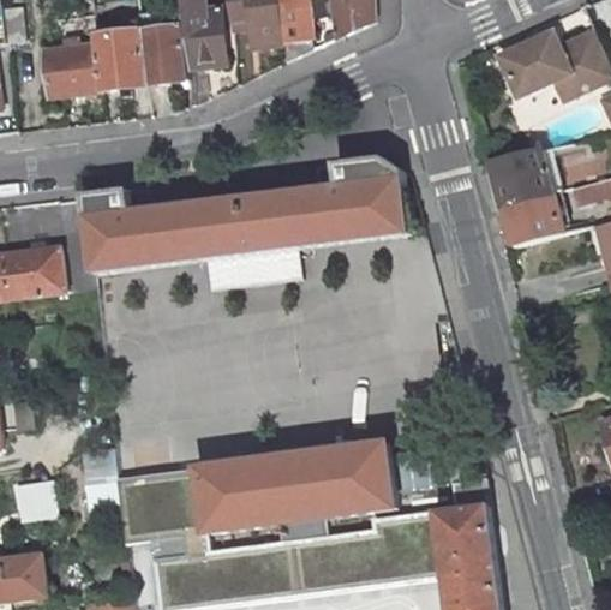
[(108,13),(107,0),(93,0),(95,27),(103,25),(102,13),(108,13)]
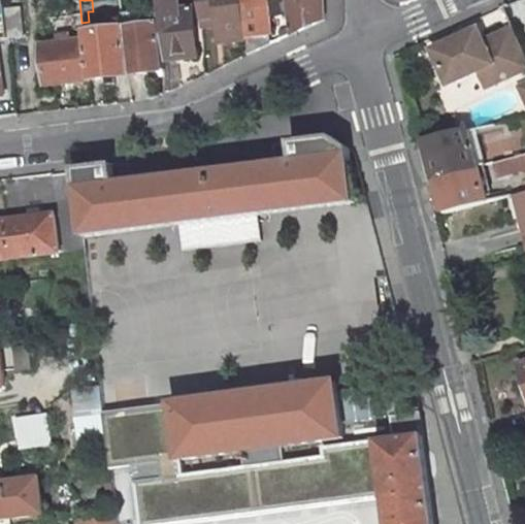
[(155,0),(162,57),(195,53),(190,6),(176,7),(175,0),(155,0)]
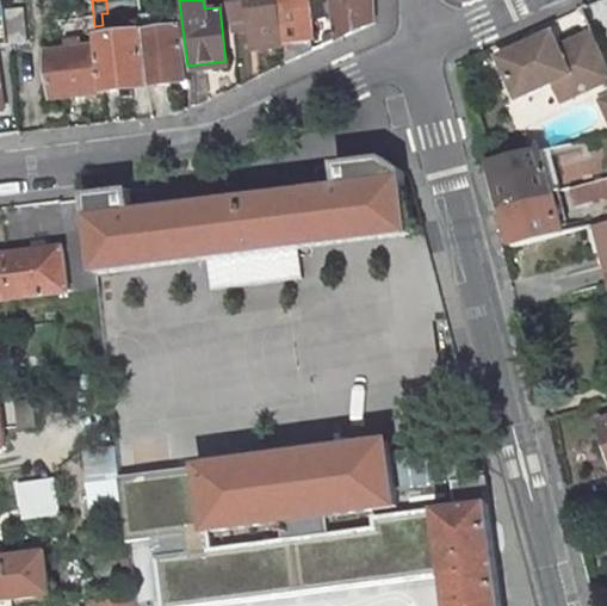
[(227,0),(230,25),(251,23),(253,44),(283,41),(278,0),(227,0)]
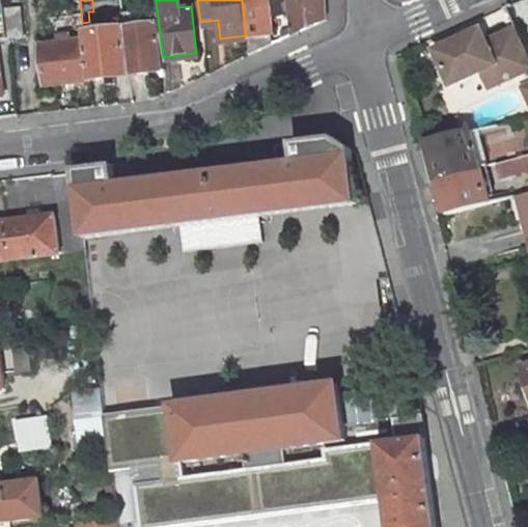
[(242,0),(246,35),(248,51),(271,40),(268,17),(287,9),(290,31),(323,17),(322,0),(242,0)]
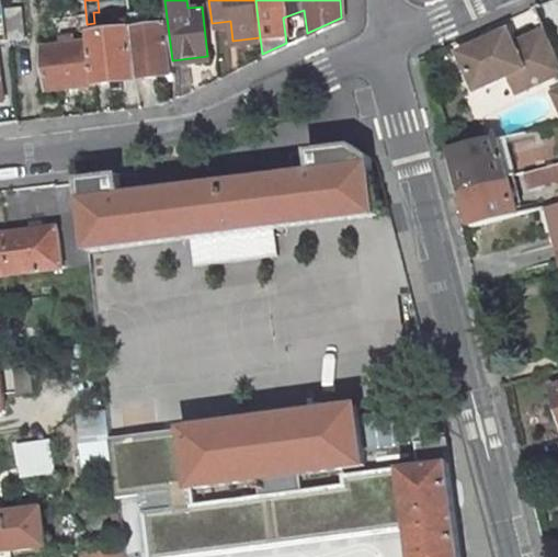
[(537,0),(533,2),(539,18),(546,14),(545,11),(557,4),(557,0),(537,0)]
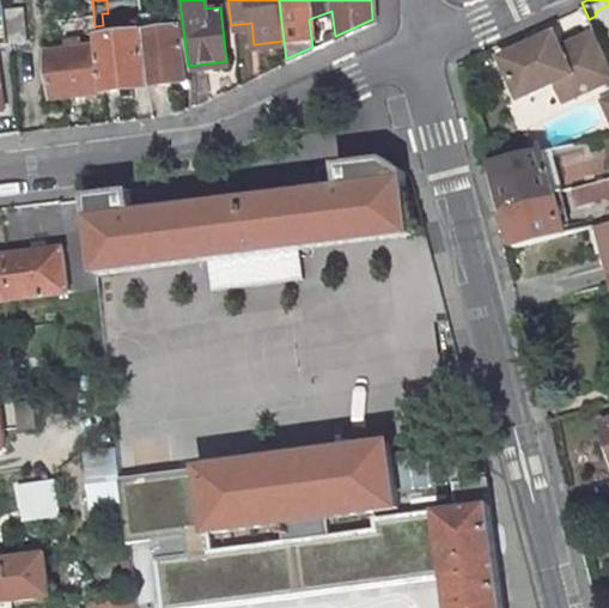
[(22,5),(4,6),(7,41),(25,38),(22,5)]
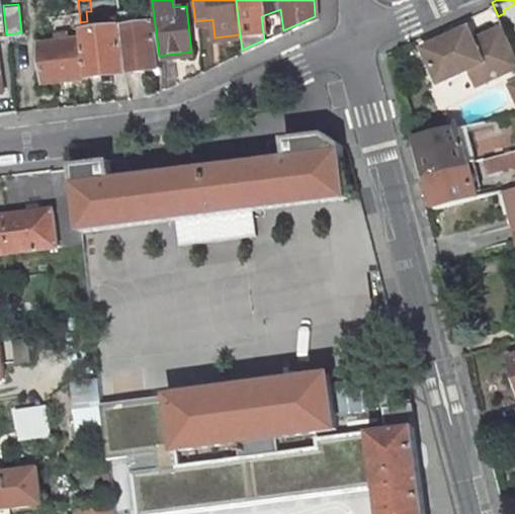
[(469,19),(476,30),(498,18),(491,7),(469,19)]
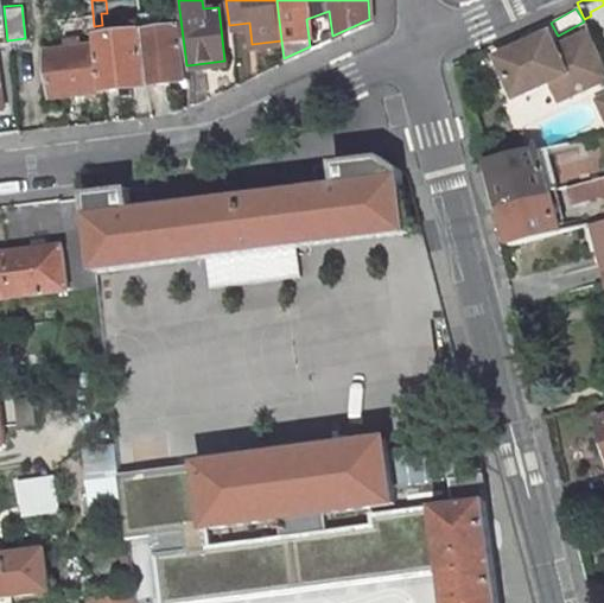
[(141,30),(148,83),(188,77),(180,16),(173,17),(175,24),(141,30)]
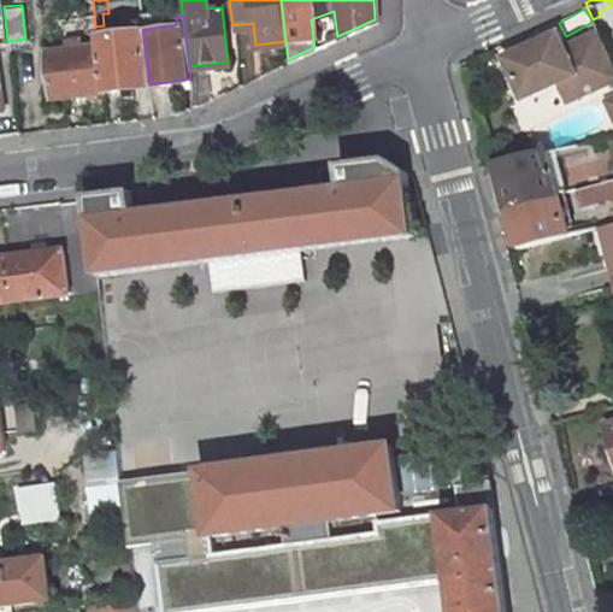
[(104,25),(95,27),(98,42),(102,89),(124,87),(134,86),(151,84),(143,30),(127,31),(124,22),(104,25)]
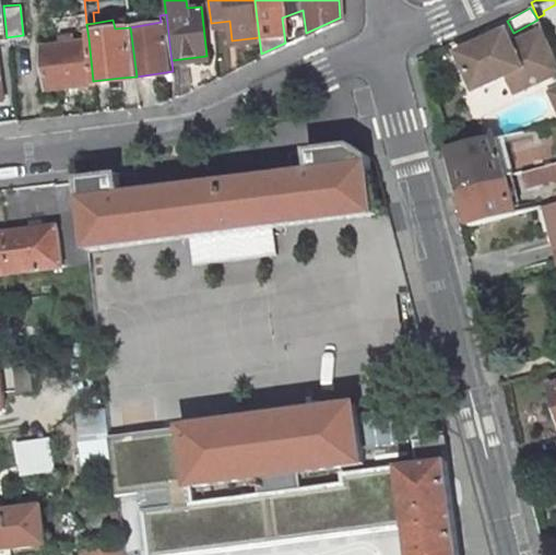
[(523,71),(528,82),(555,69),(555,59),(541,25),(510,38),(505,26),(454,48),(472,87),(505,72),(507,79),(523,71)]
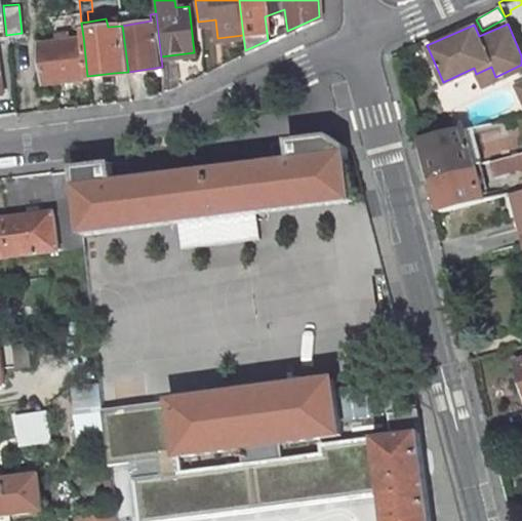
[(38,40),(42,80),(87,76),(83,36),(68,37),(67,30),(53,32),(54,38),(38,40)]
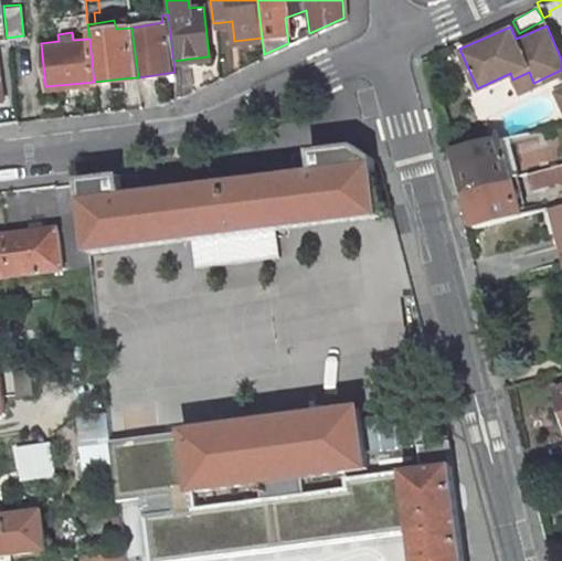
[(529,72),(512,80),(518,91),(533,83),(529,72)]
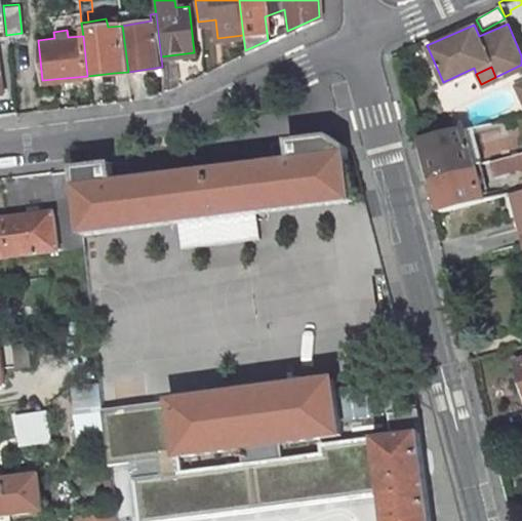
[(115,80),(114,73),(106,74),(107,81),(115,80)]
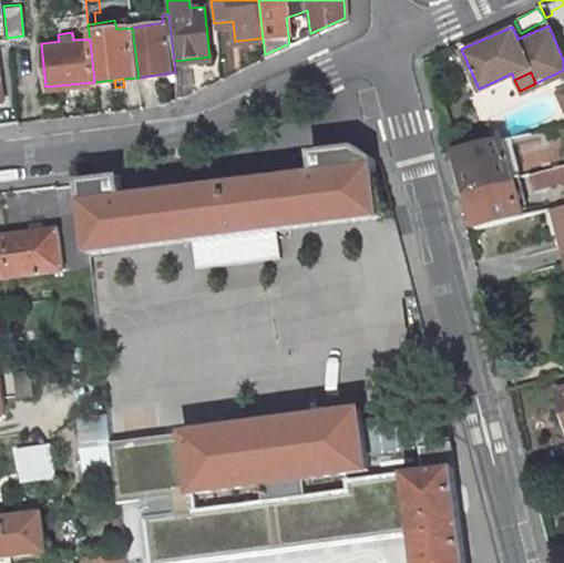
[(563,114),(563,83),(553,89),(563,114)]
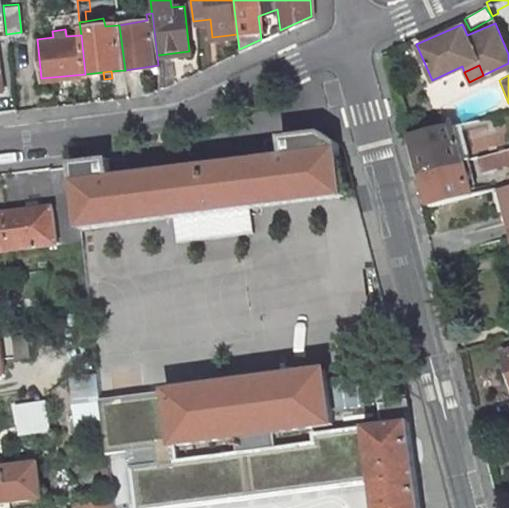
[(508,137),(506,122),(484,127),(488,147),(508,142),(508,137)]
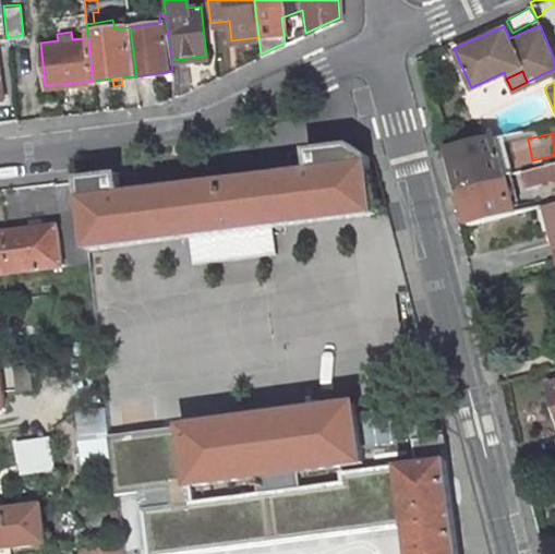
[(457,185),(508,171),(507,168),(502,169),(493,135),(446,147),(457,185)]
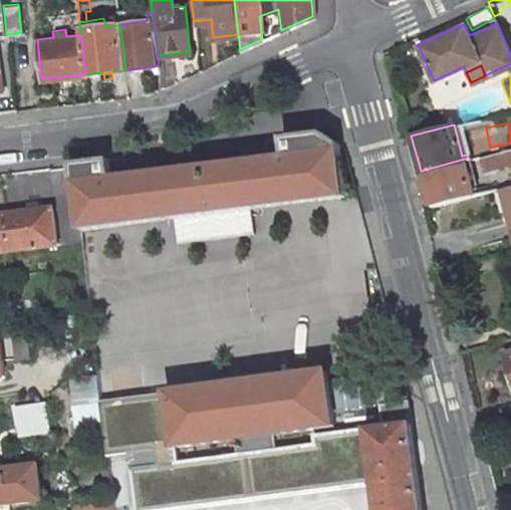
[(106,158),(69,162),(71,180),(77,227),(176,214),(179,237),(249,228),(247,211),(231,213),(231,208),(346,193),(340,147),(320,132),(280,136),(282,154),(108,175),(106,158)]
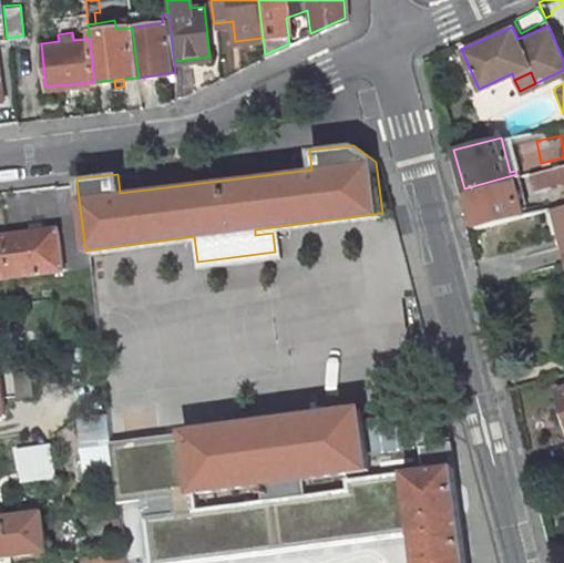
[(563,177),(563,163),(529,173),(532,186),(563,177)]
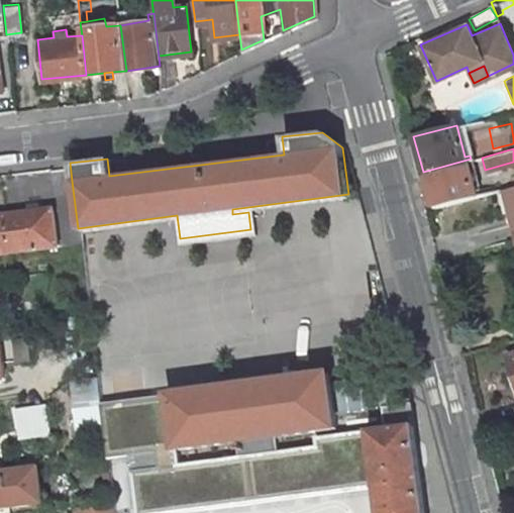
[(431,206),(475,195),(467,166),(473,165),(471,159),(423,172),(431,206)]
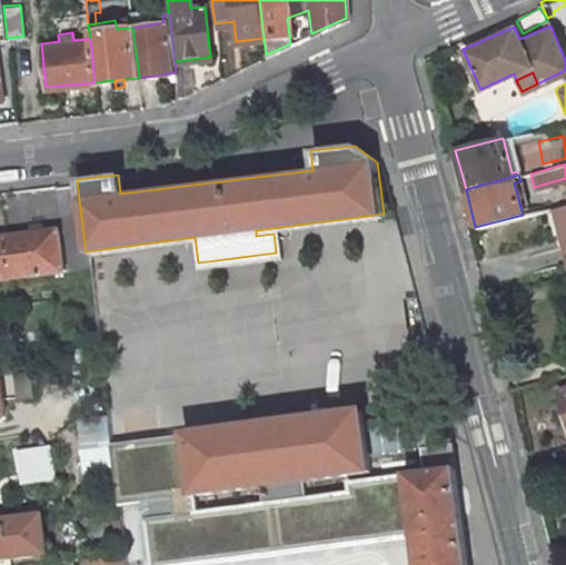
[(562,241),(565,240),(565,222),(562,204),(553,207),(562,241)]
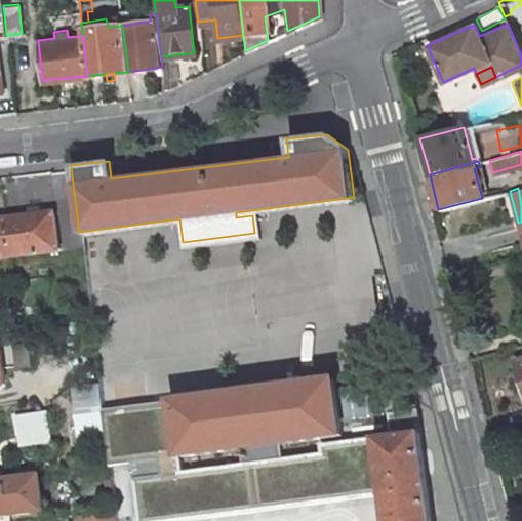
[(50,208),(0,214),(0,254),(55,248),(56,246),(52,209),(50,208)]
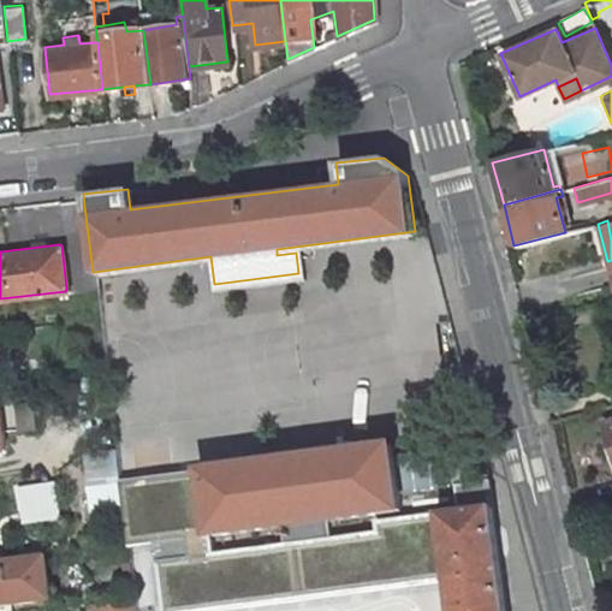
[(15,399),(17,427),(33,426),(30,398),(15,399)]
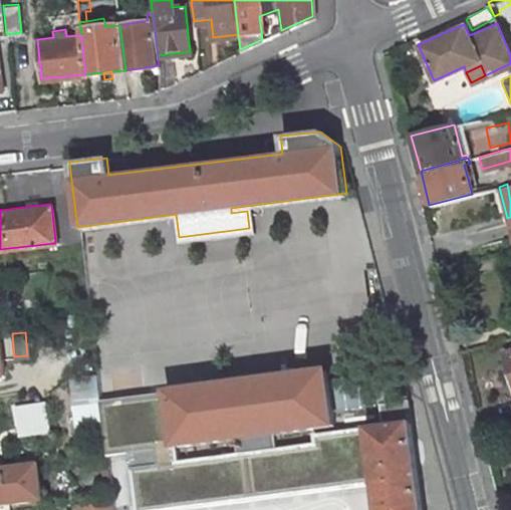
[(273,446),(271,430),(332,422),(330,409),(325,368),(98,399),(99,401),(105,451),(128,449),(135,509),(147,509),(372,481),(375,509),(422,509),(408,399),(403,371),(386,374),(390,401),(379,403),(381,424),(312,432),(313,441),(273,446)]
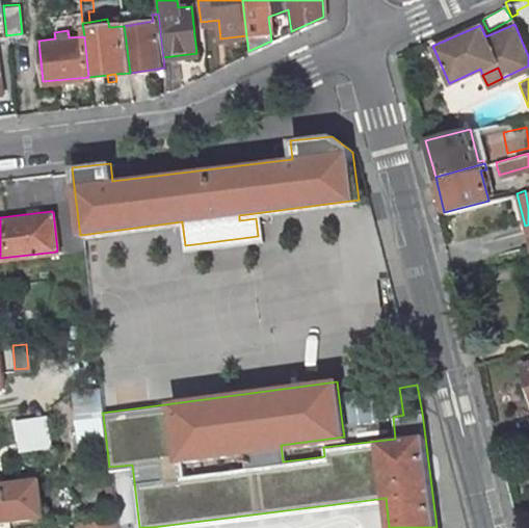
[(99,388),(68,392),(71,419),(103,415),(102,413),(99,388)]
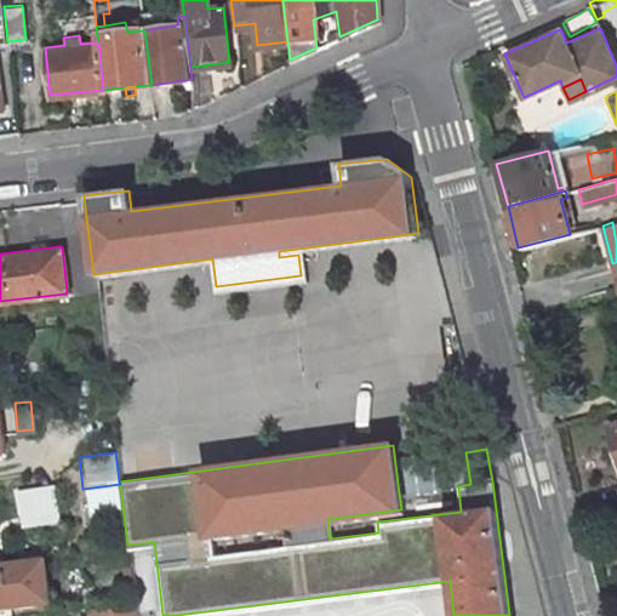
[(56,480),(15,482),(16,519),(56,518),(56,480)]
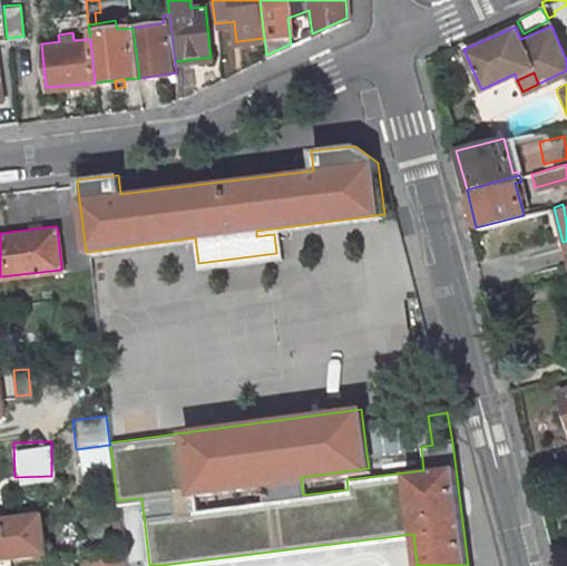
[(529,467),(535,485),(548,480),(544,462),(529,467)]
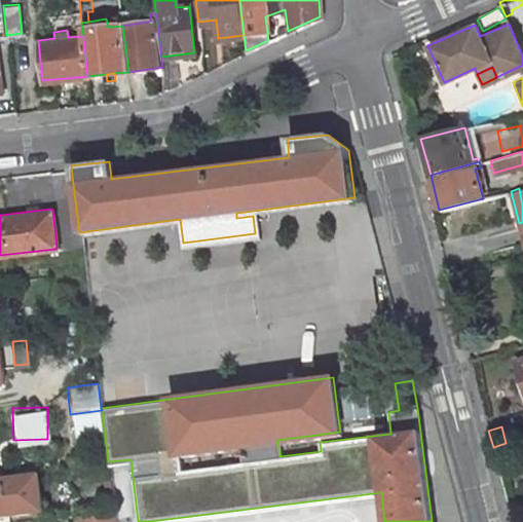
[(35,472),(0,476),(0,514),(40,509),(41,508),(37,473),(35,472)]
